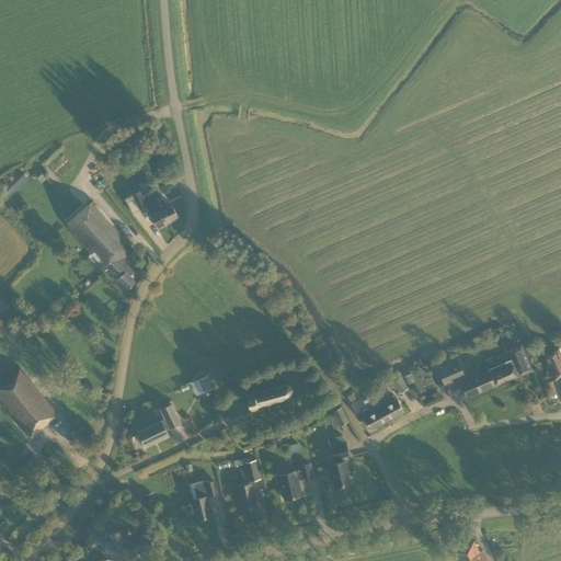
[(151,192),(168,224),(179,219),(171,205),(168,207),(163,199),(162,199),(161,196),(167,193),(163,186),(151,192)]
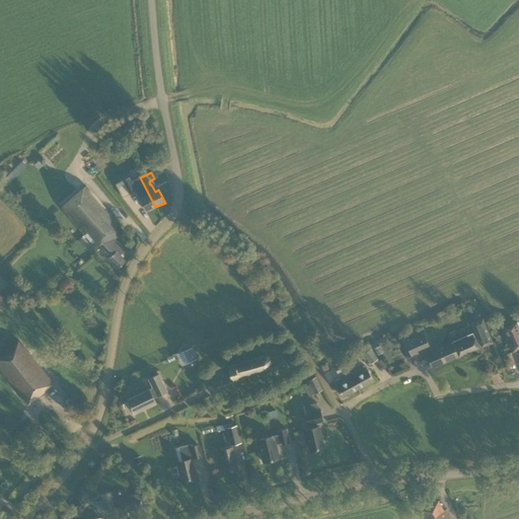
[(155,207),(140,177),(132,182),(129,177),(123,180),(130,194),(136,191),(140,199),(139,200),(146,212),(155,207)]
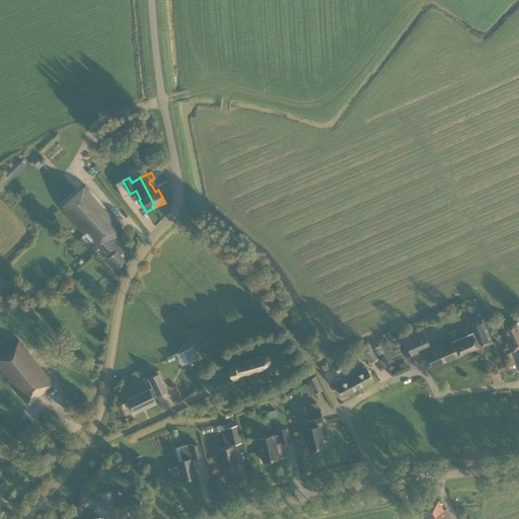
[(124,232),(102,207),(85,187),(60,208),(96,250),(98,248),(116,269),(125,262),(119,255),(124,250),(115,239),(124,232)]
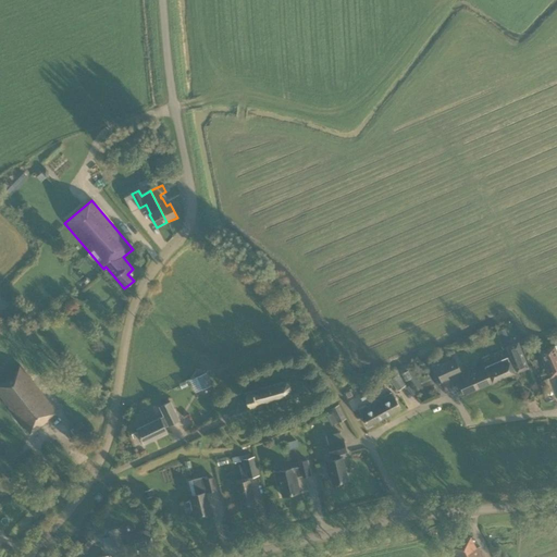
[(499,337),(502,344),(508,342),(504,330),(497,332),(499,337)]
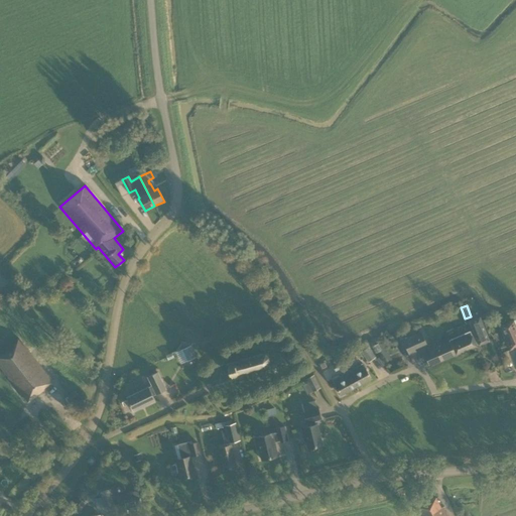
[(480,316),(469,321),(479,346),(490,342),(480,316)]
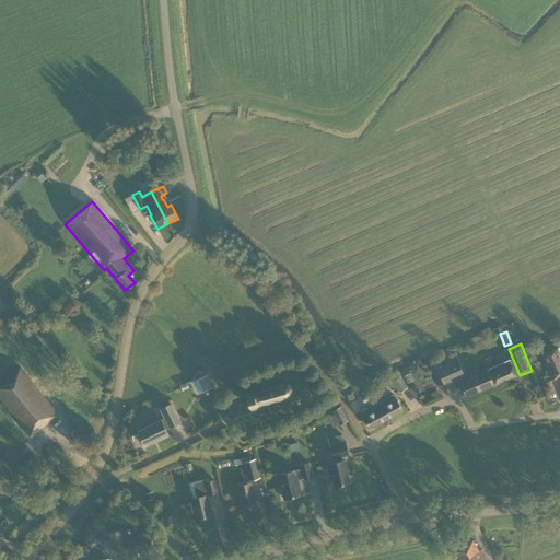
[(559,376),(559,354),(559,353),(557,348),(541,354),(547,366),(546,366),(552,381),(559,376)]
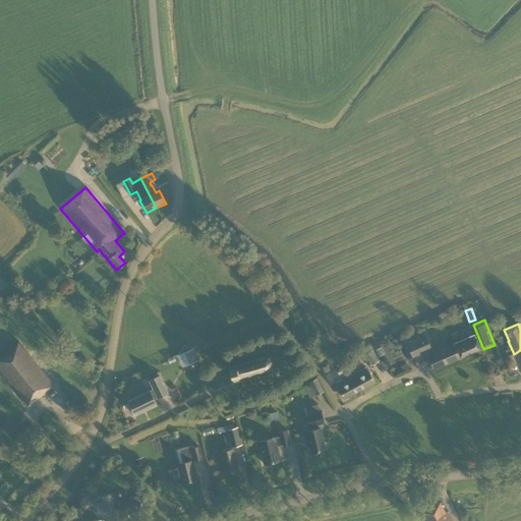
[(433,353),(425,335),(406,343),(413,358),(426,352),(428,356),(427,356),(433,369),(480,349),(474,335),(454,344),(454,345),(433,353)]
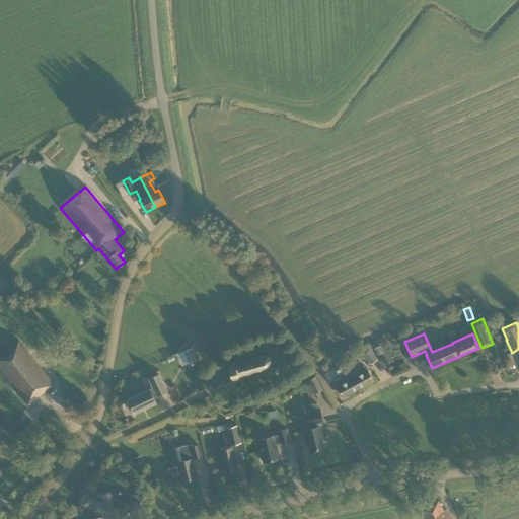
[(0,353),(0,371),(26,404),(44,391),(43,390),(52,383),(17,340),(0,353)]
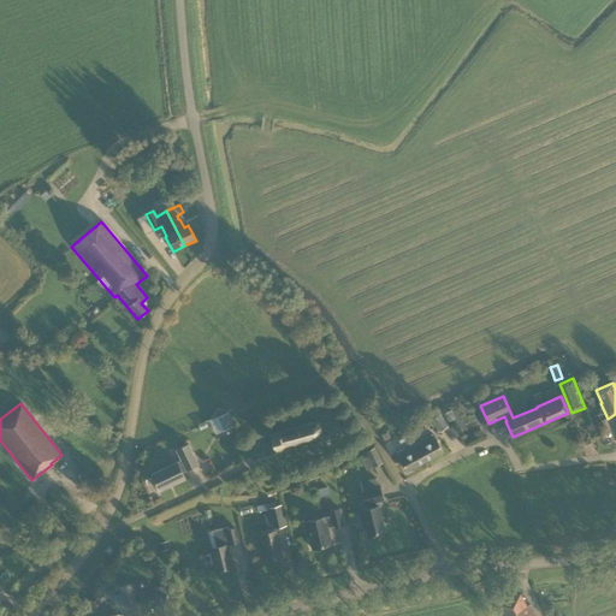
[(221,432),(235,427),(229,413),(215,418),(221,432)]
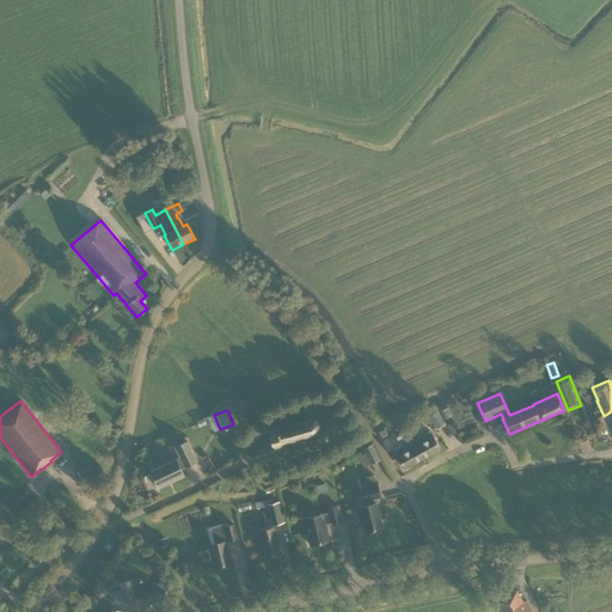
[(446,423),(436,411),(428,418),(436,430),(446,423)]
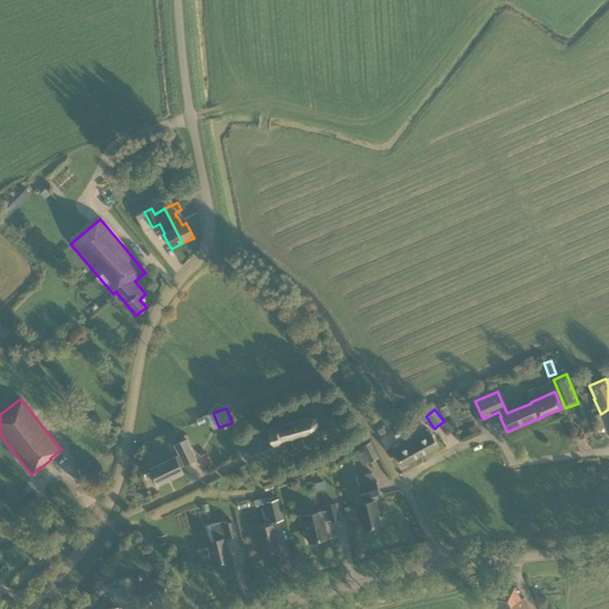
[(272,446),(313,435),(316,432),(318,427),(316,422),(313,419),(308,418),(268,429),(269,434),(271,441),(272,446)]
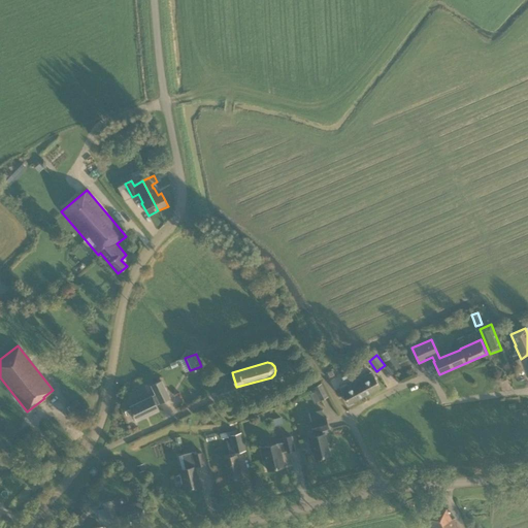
[(353,376),(359,372),(355,365),(349,368),(353,376)]
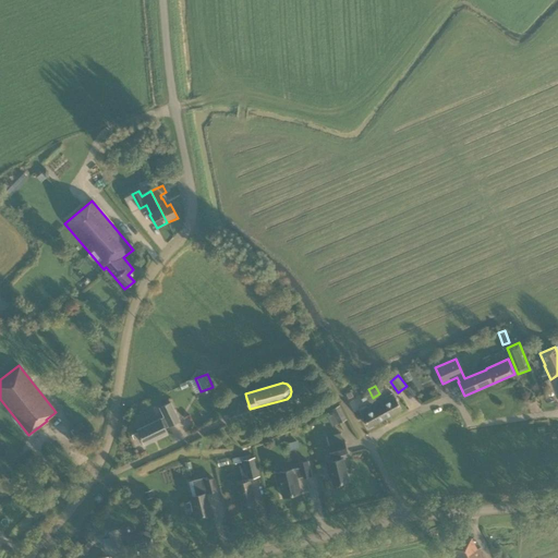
[(363,403),(373,398),(368,389),(359,395),(363,403)]
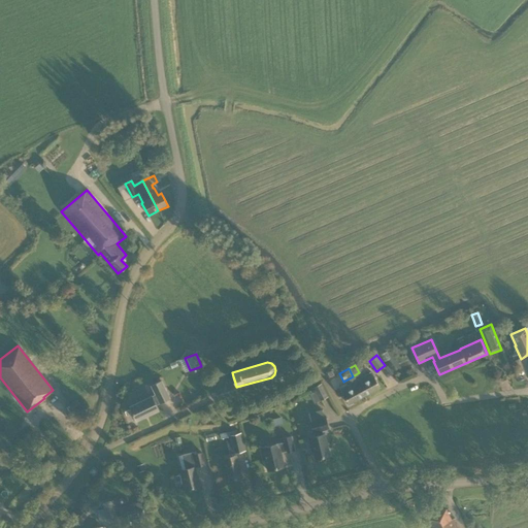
[(355,381),(363,396),(378,388),(370,372),(355,381)]
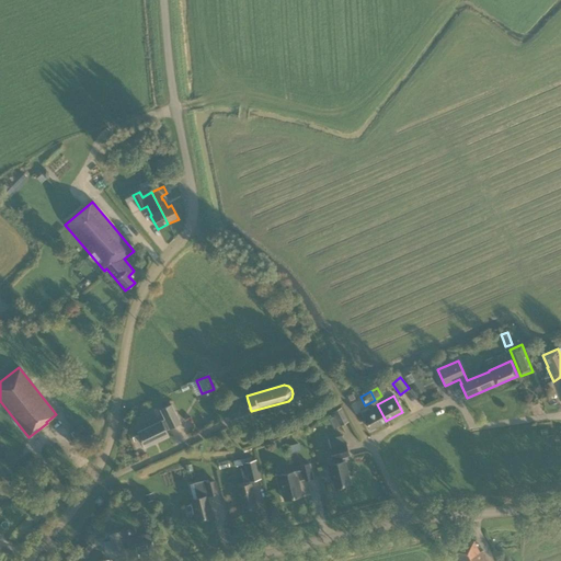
[(182,424),(172,404),(160,410),(164,420),(160,421),(137,433),(145,448),(168,436),(165,431),(169,430),(170,430),(182,424)]
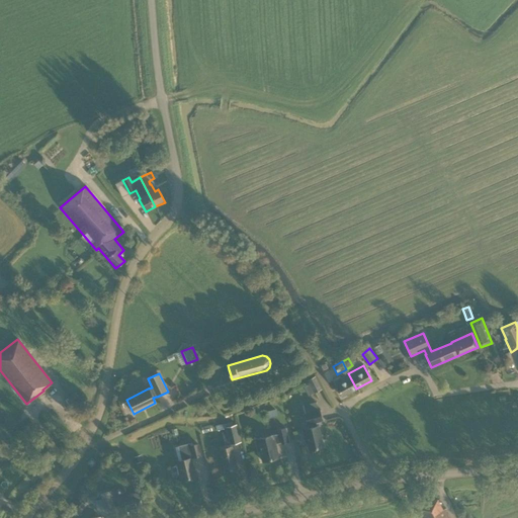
[(356,389),(348,373),(347,373),(333,380),(336,385),(335,386),(341,397),(356,389)]
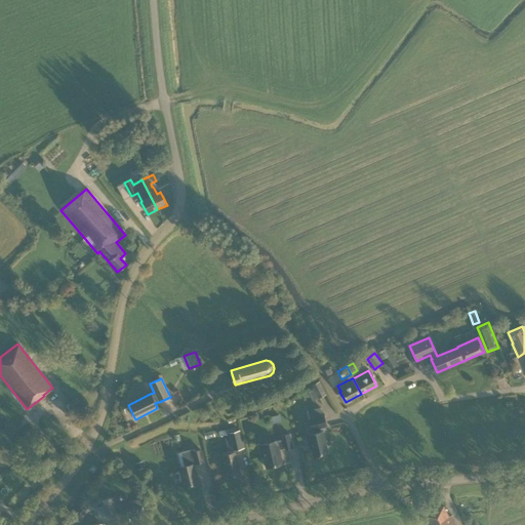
[(318,399),(326,395),(319,381),(312,386),(318,399)]
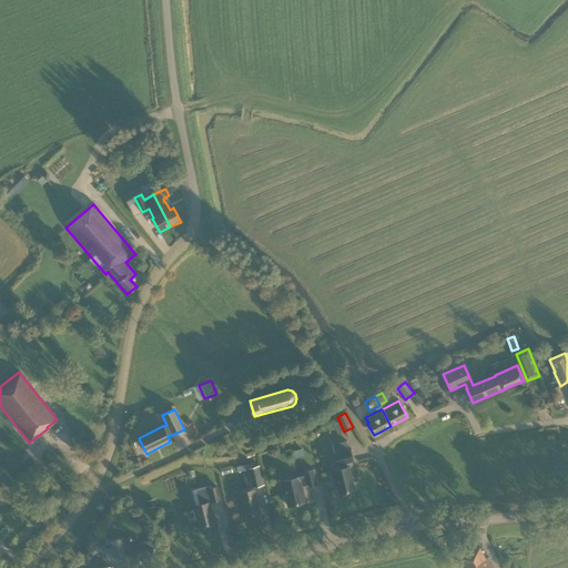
[(75,445),(87,437),(81,430),(71,438),(75,445)]
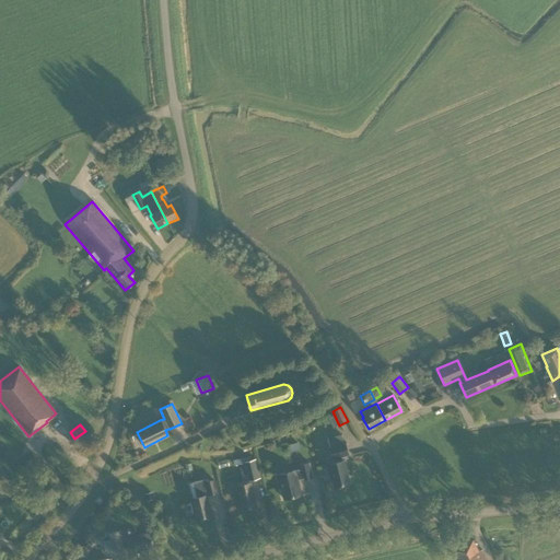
[(343,442),(341,434),(327,439),(329,446),(331,458),(333,458),(334,463),(327,464),(331,479),(333,478),(335,487),(349,482),(343,461),(341,461),(341,456),(348,455),(345,442),(343,442)]
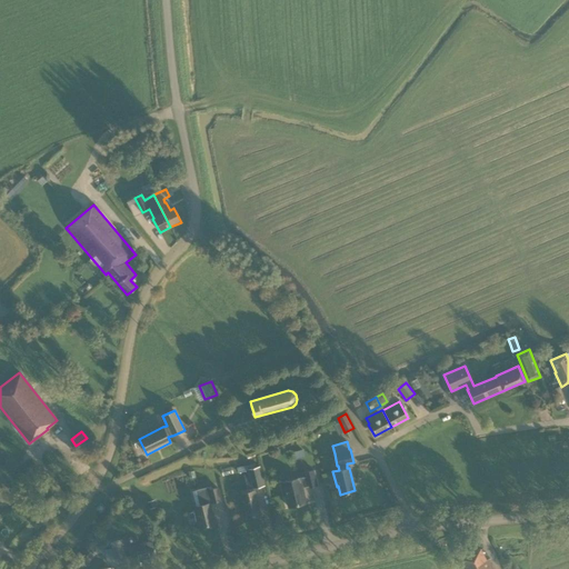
[(252,489),(266,486),(260,466),(248,469),(252,489)]
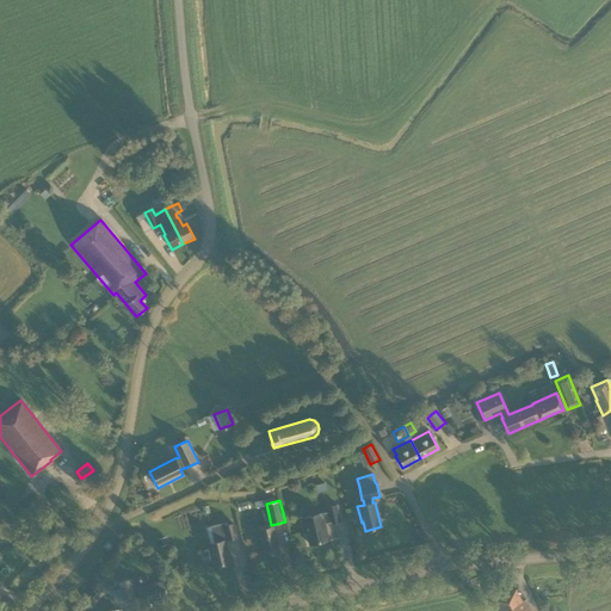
[(341,522),(337,505),(327,507),(329,512),(322,514),(322,513),(301,518),(304,532),(307,532),(309,544),(328,541),(325,523),(331,522),(332,524),(341,522)]
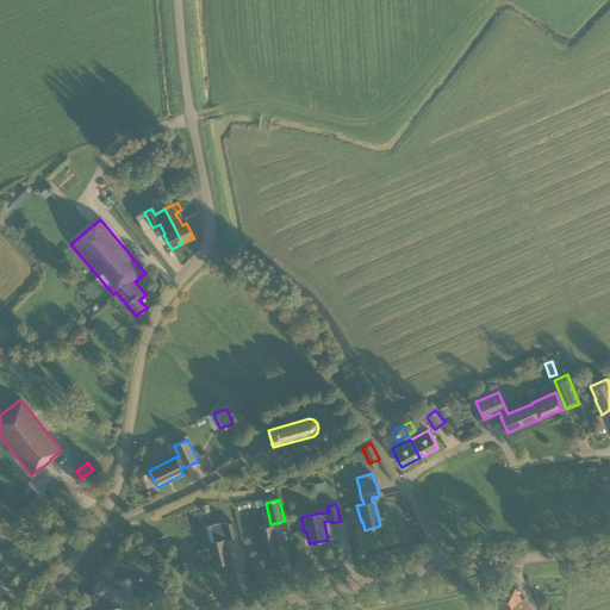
[(231,564),(225,540),(236,537),(234,523),(224,526),(223,522),(210,526),(212,535),(213,542),(207,543),(211,560),(212,559),(215,567),(231,564)]
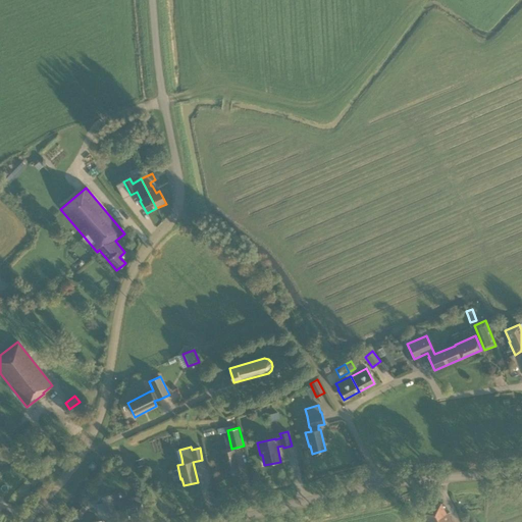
[(239,472),(233,450),(220,454),(223,467),(225,467),(226,475),(239,472)]
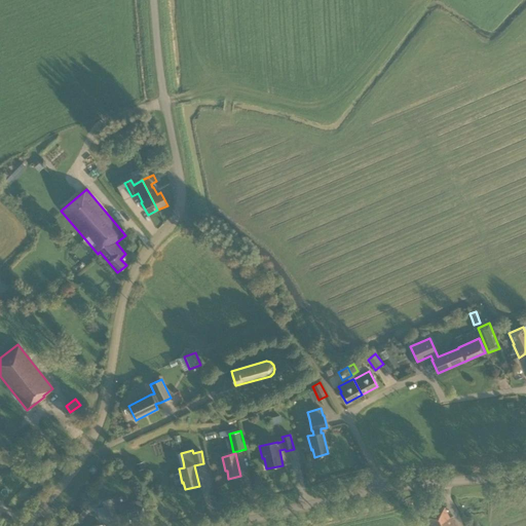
[(115,506),(112,498),(102,500),(108,524),(118,521),(118,520),(121,519),(123,525),(145,519),(140,500),(115,506)]
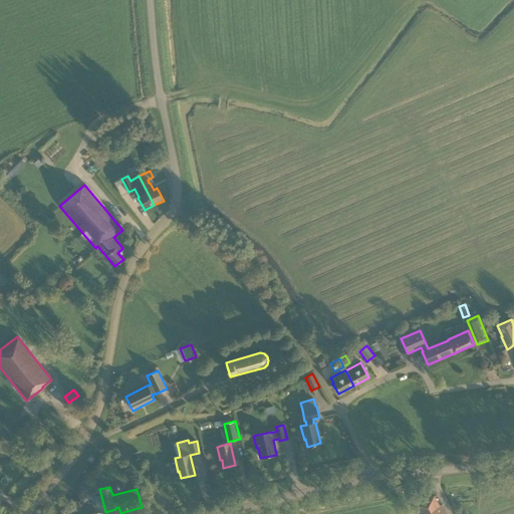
[(440,505),(435,495),(417,504),(421,513),(446,513),(442,504),(440,505)]
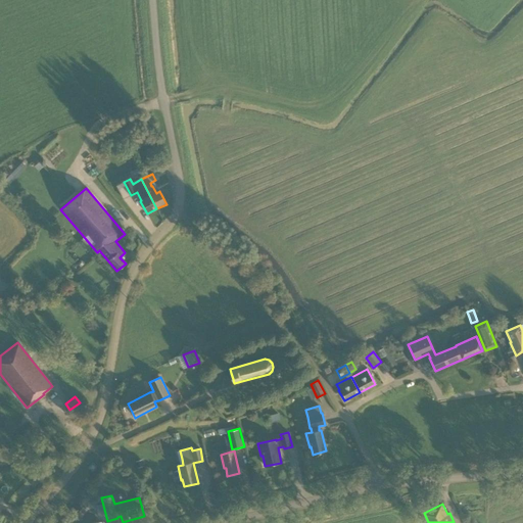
[(79,520),(83,515),(76,509),(72,514),(79,520)]
